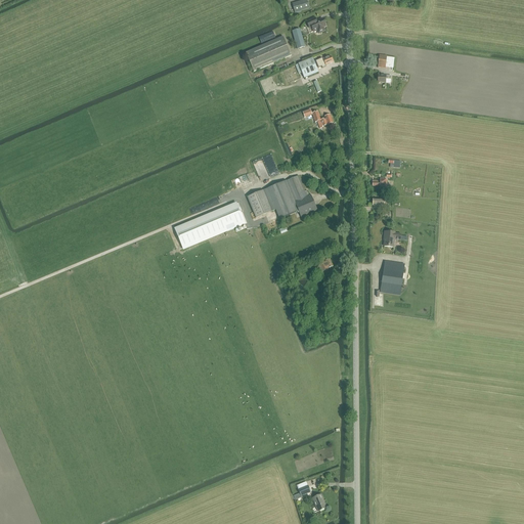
[(306,0),(293,4),(295,12),(309,8),(306,0)]
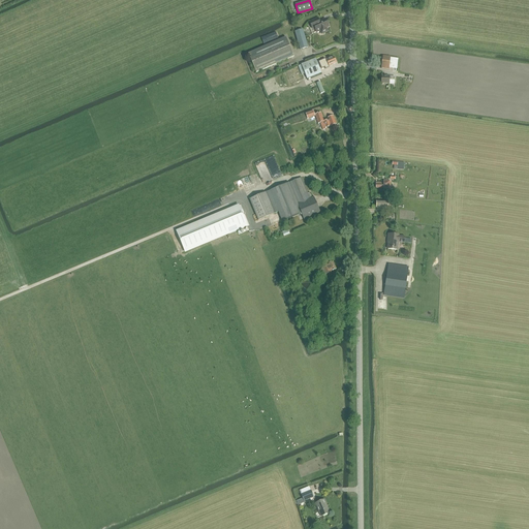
[(329,23),(328,23),(325,19),(318,23),(317,20),(310,23),(312,29),(314,28),(317,32),(320,31),(321,34),(328,31),(327,28),(329,27),(329,26),(329,25),(329,24),(329,23)]
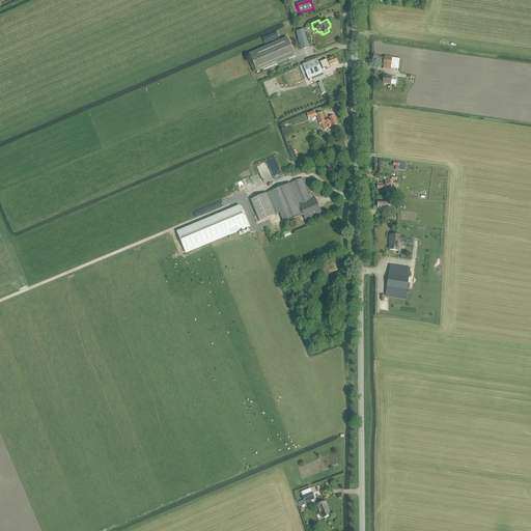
[(297,32),(302,50),(309,48),(304,30),(297,32)]
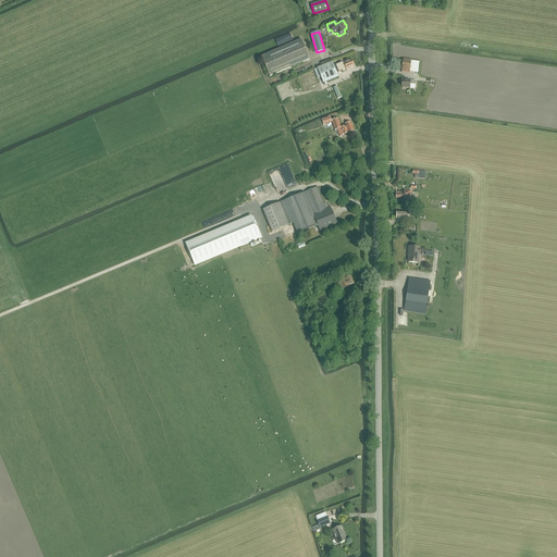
[(280,38),(277,39),(279,44),(281,42),(282,45),(293,40),(291,34),(280,38)]
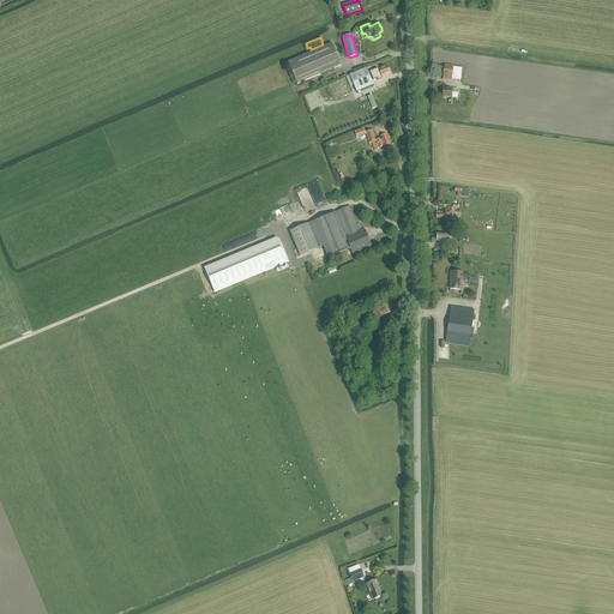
[(288,62),(298,84),(342,65),(332,43),(288,62)]
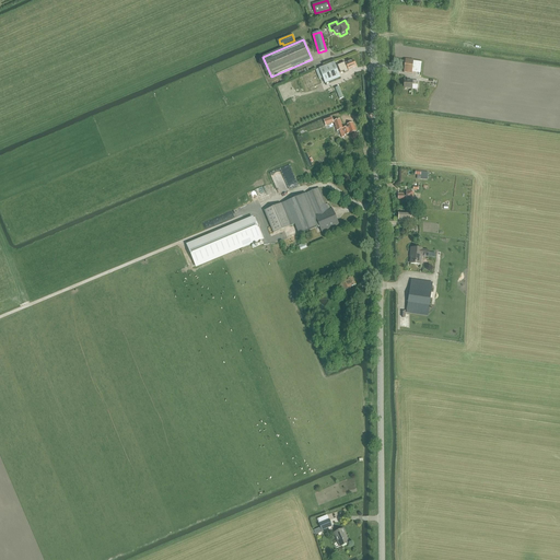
[(398,60),(398,67),(405,68),(404,72),(411,73),(412,72),(413,61),(413,60),(406,59),(405,61),(398,60)]
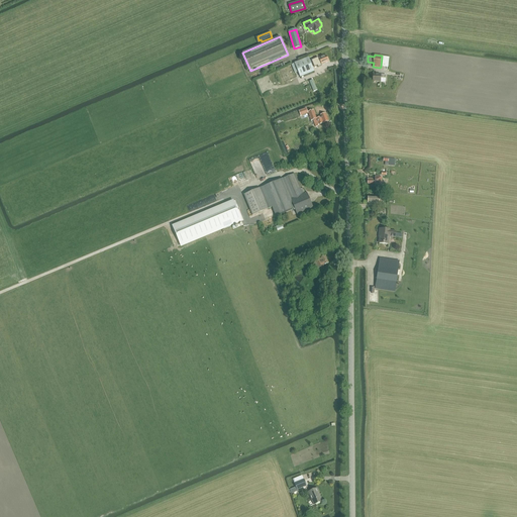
[(320,57),(311,61),(312,64),(314,63),(316,67),(329,62),(327,57),(326,58),(325,56),(320,58),(320,57)]
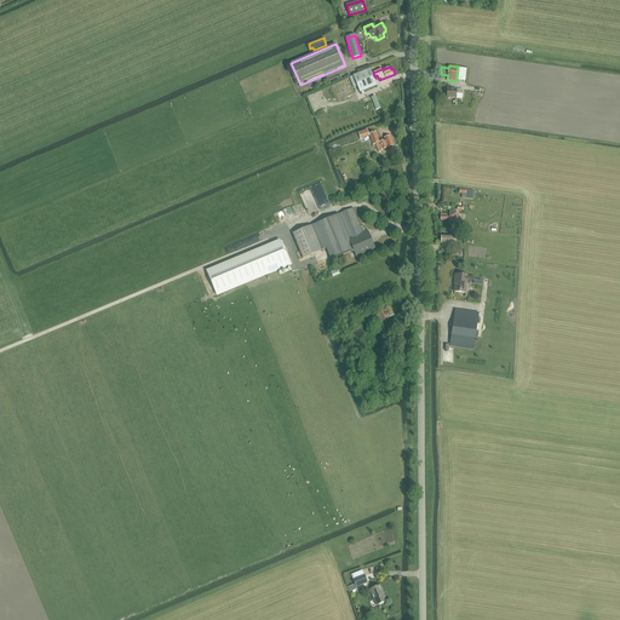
[(352,76),(360,93),(377,86),(369,69),(352,76)]
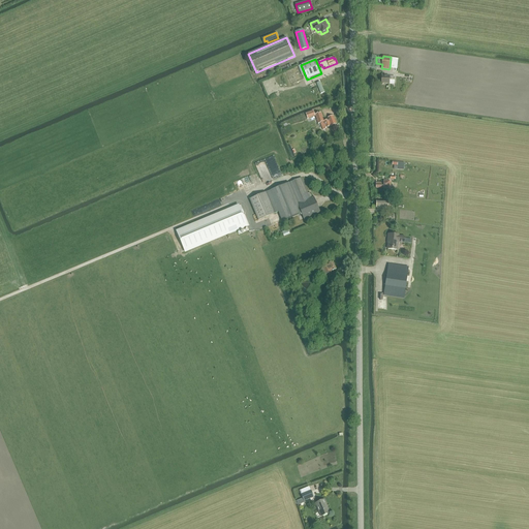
[(320,113),(315,115),(318,123),(320,123),(323,130),(327,129),(325,128),(336,124),(333,116),(328,118),(329,120),(323,121),(320,113)]
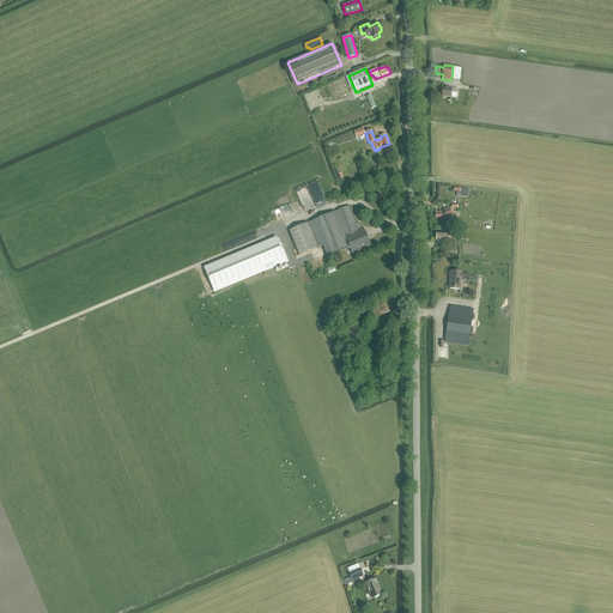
[(308,223),(319,248),(322,246),(327,256),(329,256),(350,248),(352,254),(364,249),(364,248),(371,244),(364,229),(362,229),(359,223),(357,224),(350,206),(308,223)]
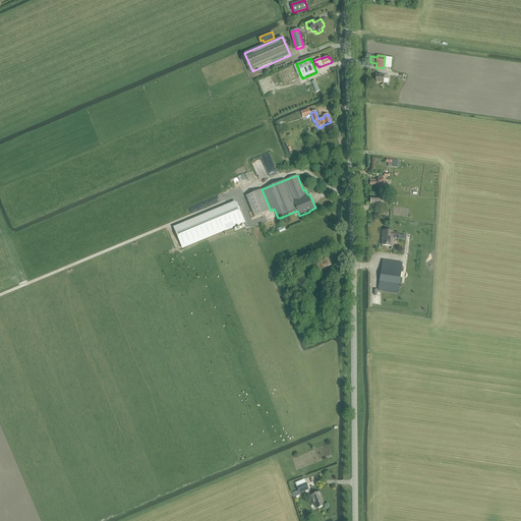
[(378,188),(385,188),(385,185),(385,179),(381,179),(381,178),(378,178),(378,180),(370,180),(370,185),(378,185),(378,188)]
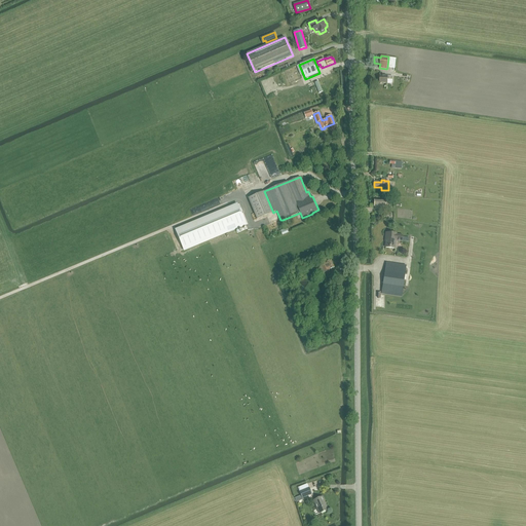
[(257,219),(273,213),(264,191),(249,198),(257,219)]
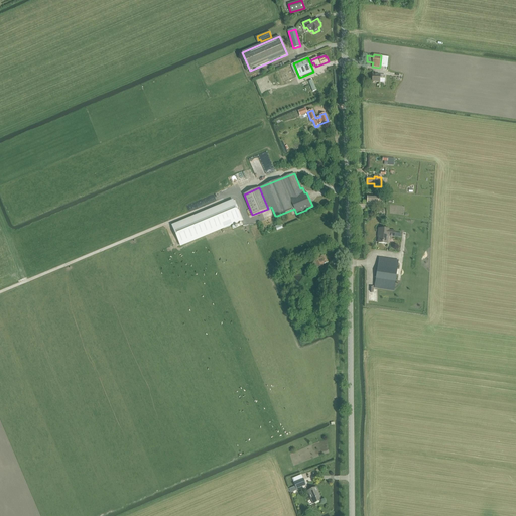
[(203,213),(172,226),(180,245),(224,227),(224,228),(242,221),(233,201),(203,213)]
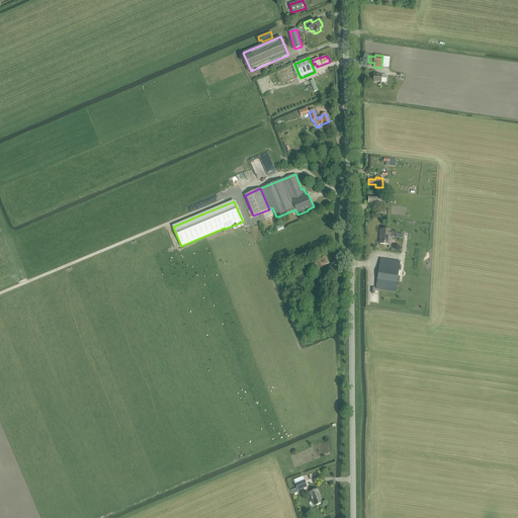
[(380,234),(379,244),(390,245),(391,237),(397,237),(397,232),(391,231),(391,230),(380,229),(379,234),(380,234)]
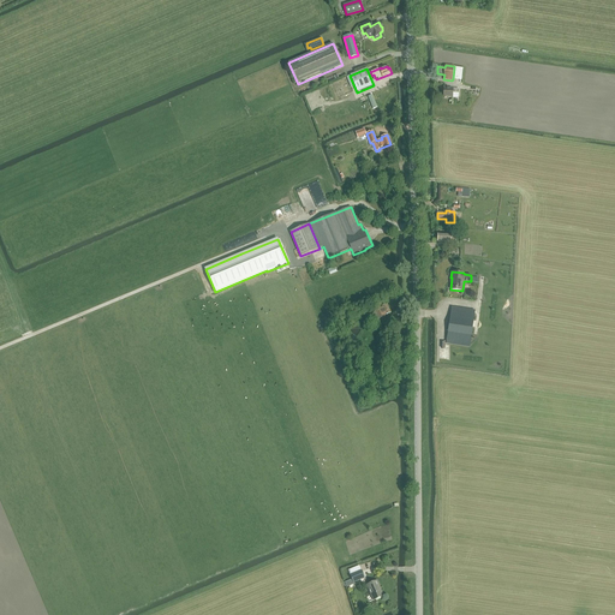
[(365,314),(366,317),(377,312),(380,320),(386,316),(384,315),(390,312),(388,304),(381,308),(380,304),(377,305),(374,306),(375,310),(365,314)]
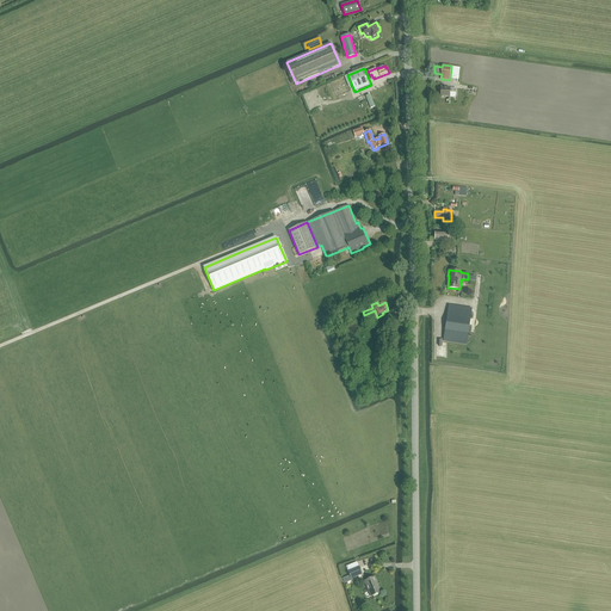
[(444,341),(467,345),(471,319),(448,315),(444,341)]
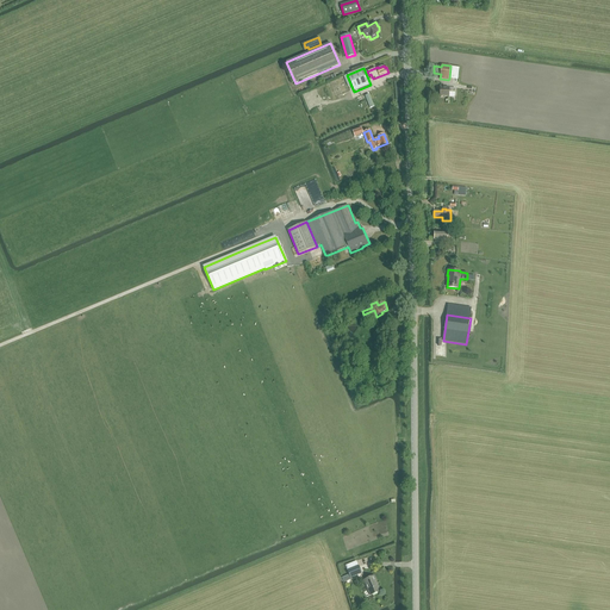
[(347,570),(350,578),(361,573),(359,566),(347,570)]
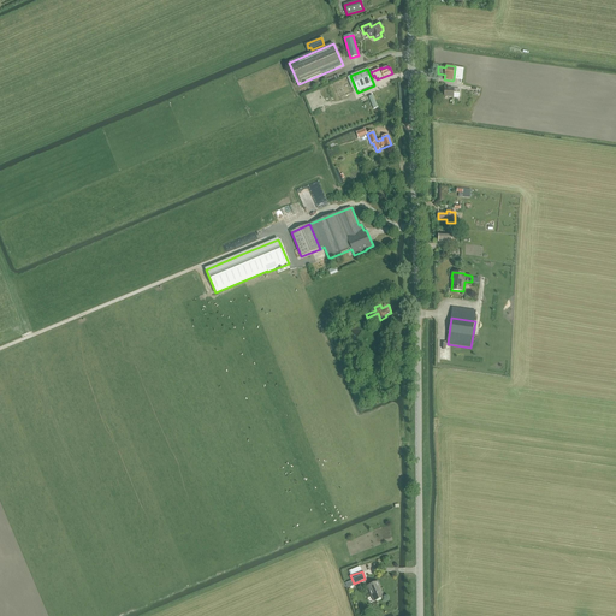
[(367,586),(374,602),(383,598),(379,590),(380,590),(378,581),(367,586)]
